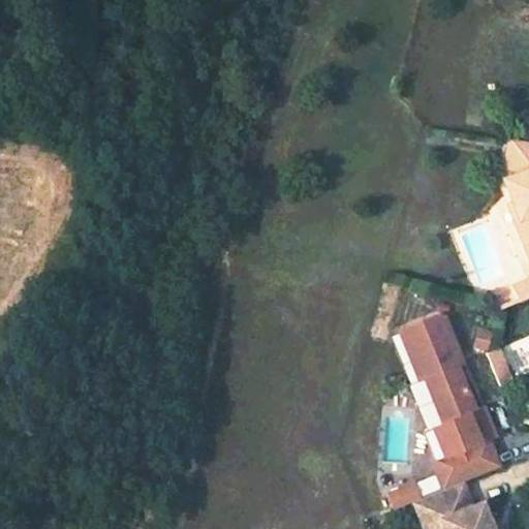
[(528,142),(509,138),(508,151),(519,153),(516,173),(503,177),(528,240),(528,142)]
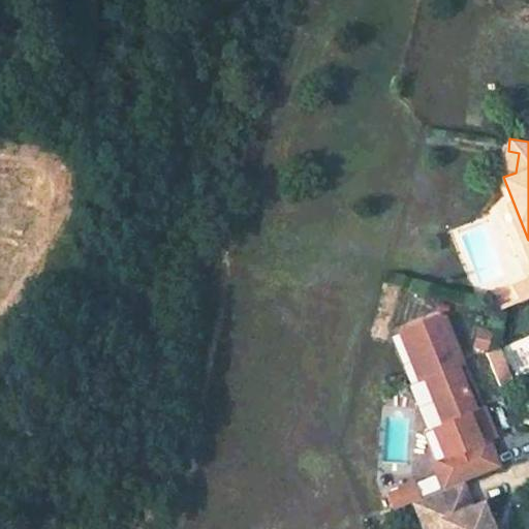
[(516,173),(519,153),(508,151),(503,177),(516,173)]
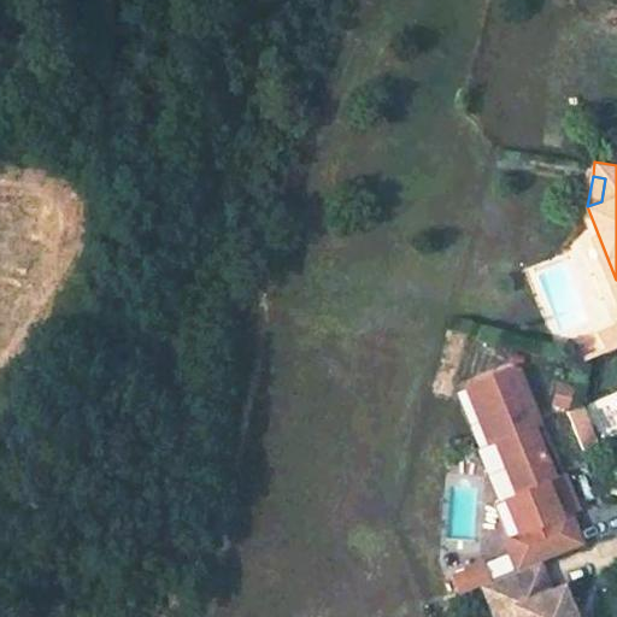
[(610,350),(616,346),(616,327),(604,334),(610,350)]
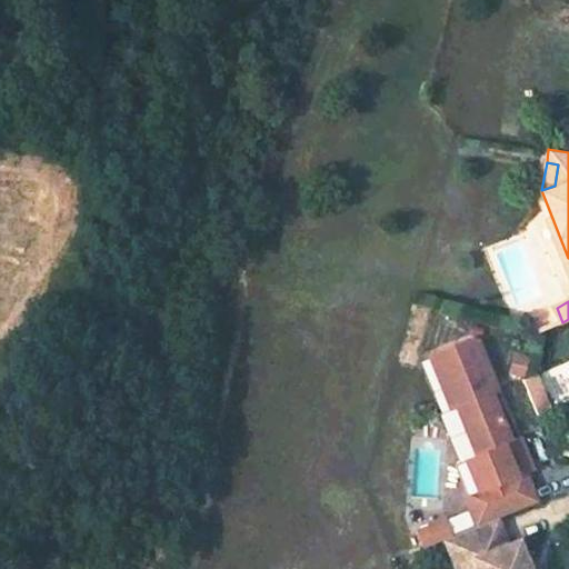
[(466,340),(427,356),(448,408),(453,406),(473,456),(461,461),(473,489),(462,495),(475,526),(495,518),(533,502),(521,471),(529,468),(521,450),(518,452),(512,440),(508,441),(488,391),(493,390),(473,342),(466,340)]
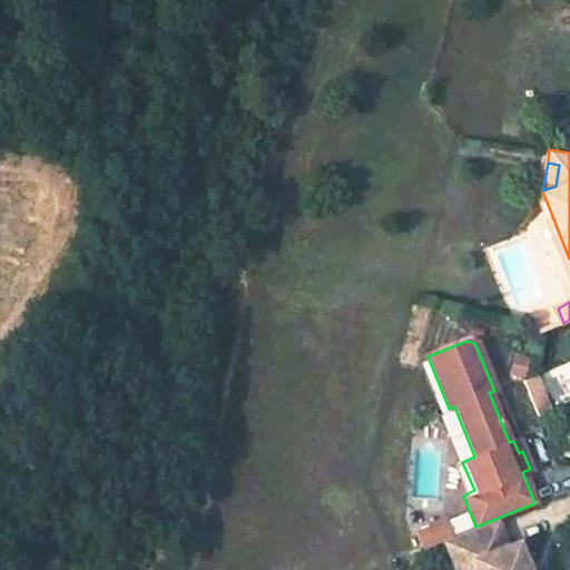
[(533,357),(521,353),(516,369),(528,373),(533,357)]
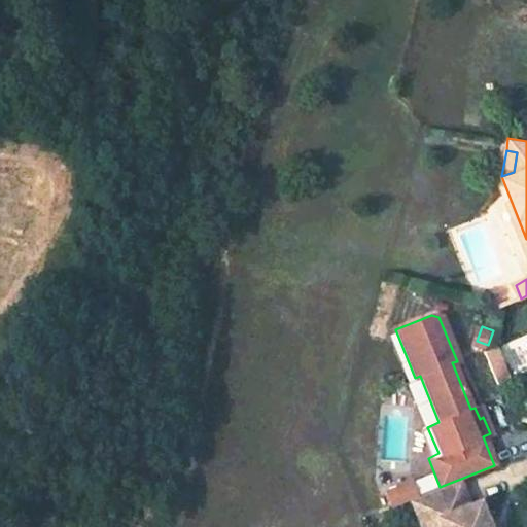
[(415,497),(410,499),(417,516),(433,510),(441,526),(488,526),(478,500),(468,504),(458,480),(440,487),(415,497)]
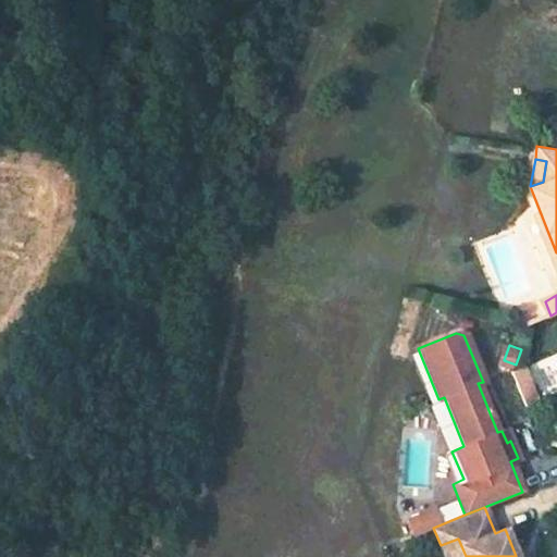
[(407,521),(412,535),(433,528),(438,525),(432,511),(407,521)]
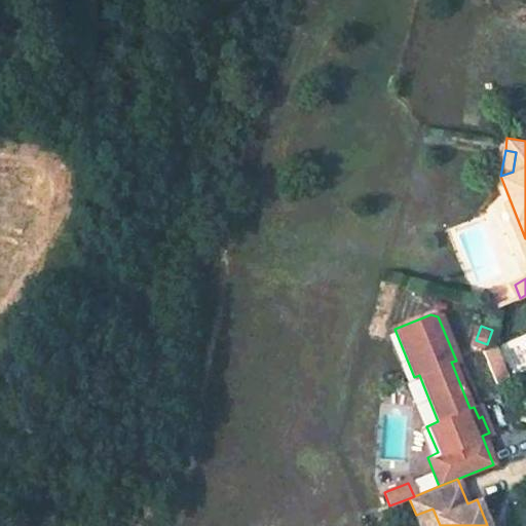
[(440,525),(433,509),(416,515),(420,525),(440,525)]
